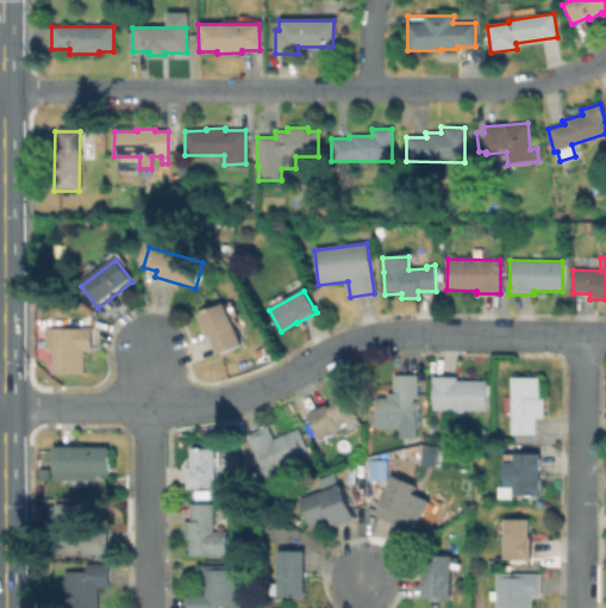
[(223,304),(241,346),(217,357),(208,336),(206,337),(197,315),(223,304)]
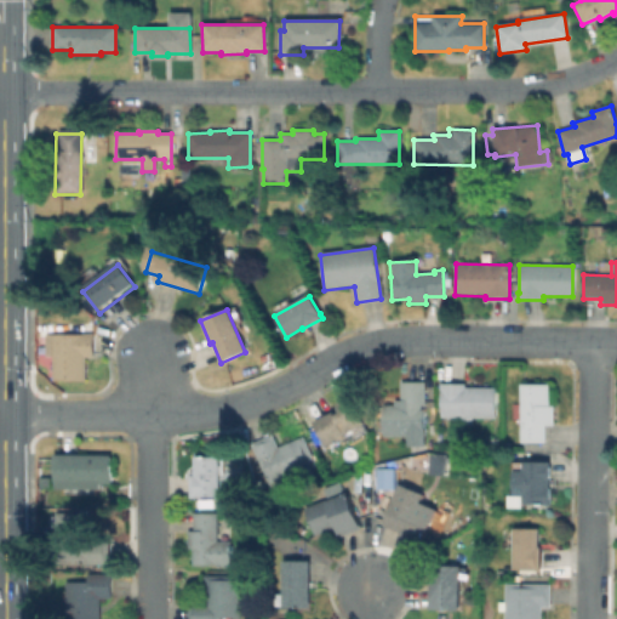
[(92,334),(92,359),(85,359),(85,381),(51,381),(51,357),(45,357),(45,335),(92,334)]
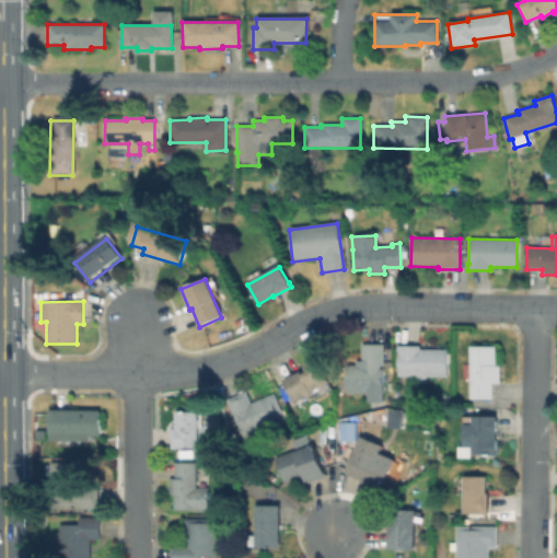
[(382,346),(381,394),(344,394),(344,365),(360,365),(360,346),(382,346)]
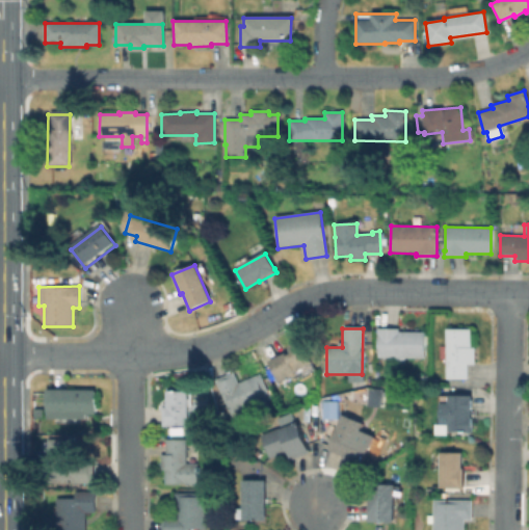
[(423,333),(423,359),(376,359),(377,334),(376,334),(376,328),(397,329),(398,332),(423,333)]
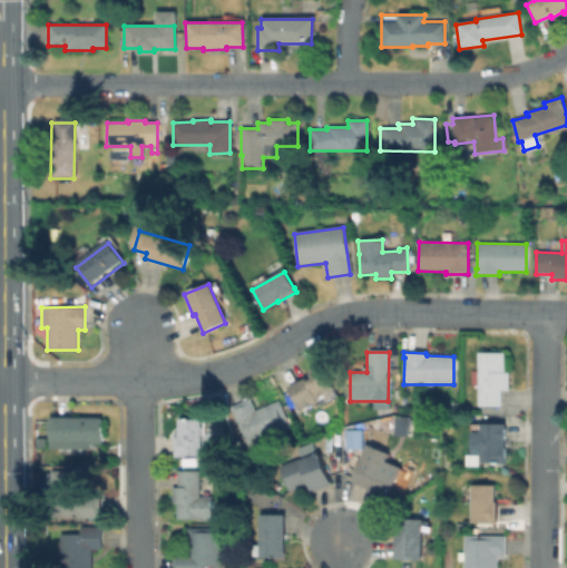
[(504,354),(502,373),(508,373),(507,391),(499,391),(499,408),(476,407),(477,353),(504,354)]
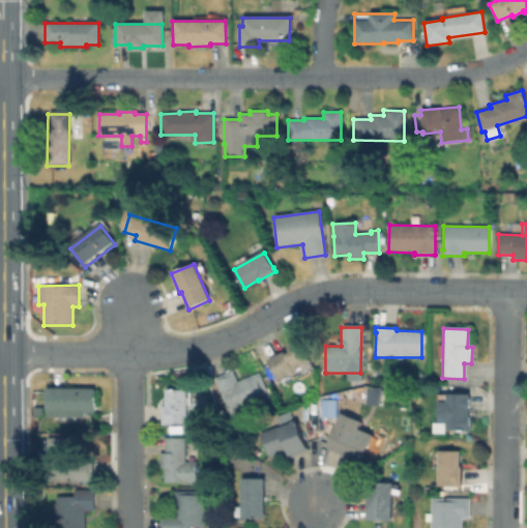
[(297,341),(300,345),(301,344),(310,362),(293,370),(294,374),(277,382),(267,360),(283,353),(284,355),(289,353),(286,346),(297,341)]
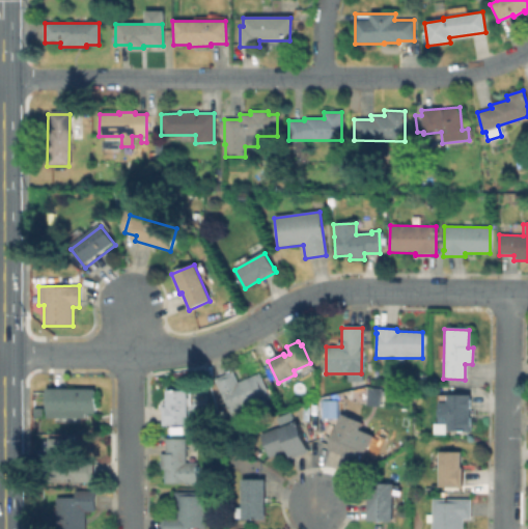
[(231,372),(237,384),(258,374),(268,398),(228,414),(215,380),(231,372)]
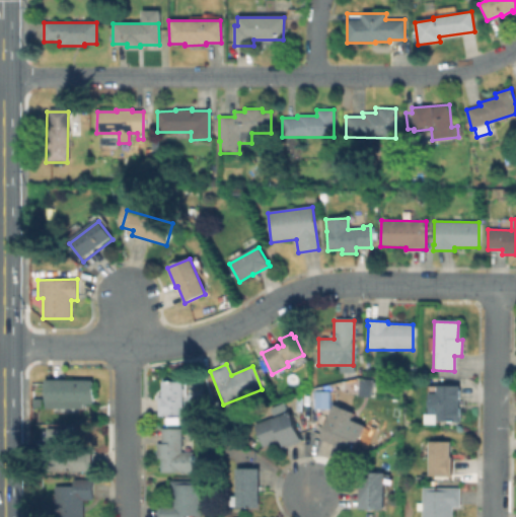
[(367,380),(355,379),(354,397),(367,397),(367,380)]
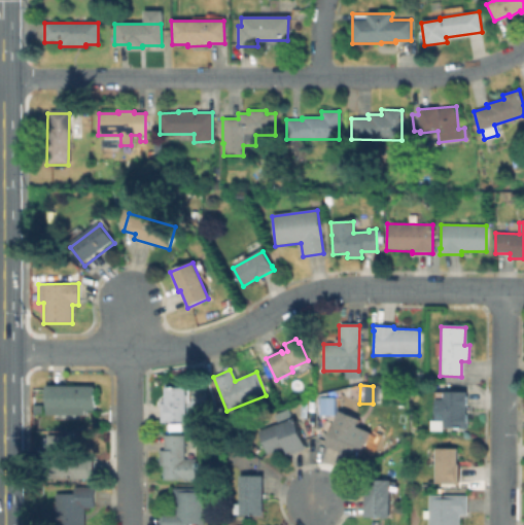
[(95,388),(94,413),(45,413),(46,388),(95,388)]
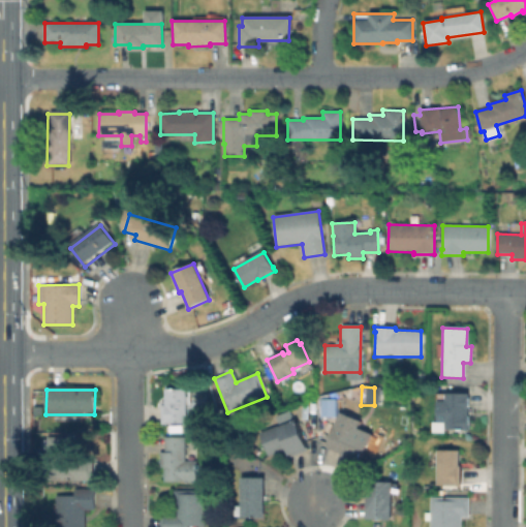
[(187,391),(186,424),(162,424),(162,405),(165,405),(166,390),(187,391)]
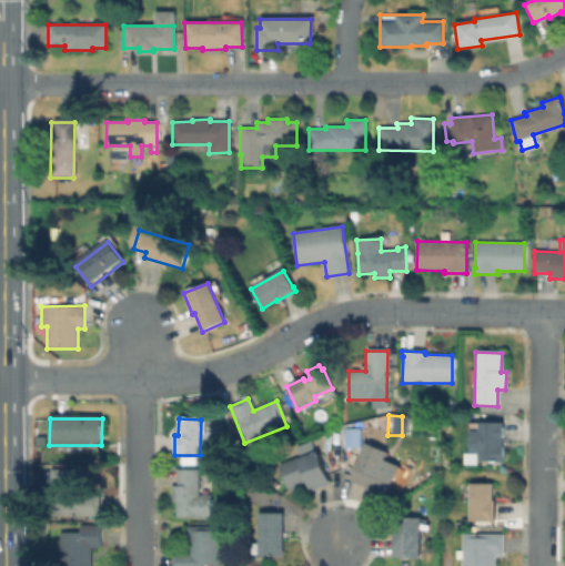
[(503,423),(503,462),(478,462),(478,454),(472,454),(472,432),(478,432),(478,423),(503,423)]
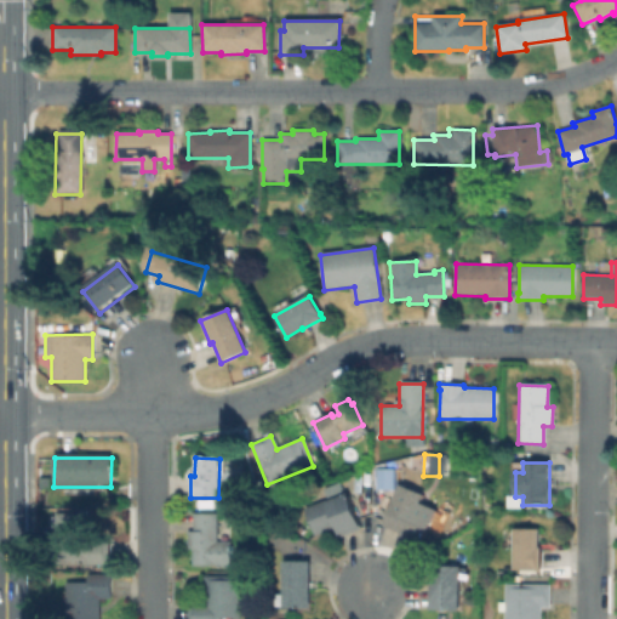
[(389,470),(372,470),(372,490),(389,490),(389,470)]
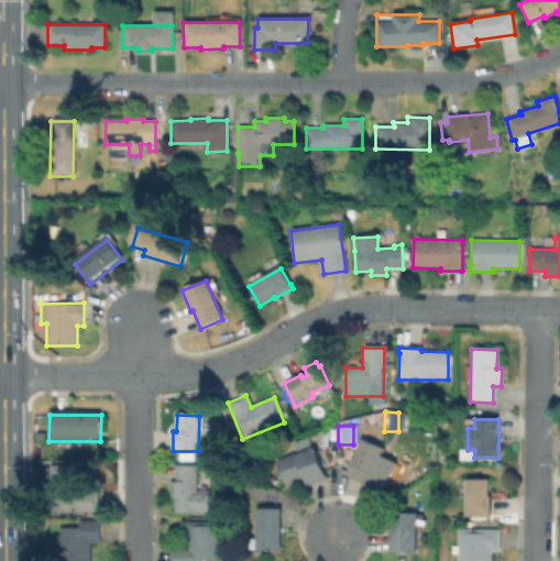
[(307,437),(311,449),(315,448),(327,480),(308,486),(305,479),(285,486),(275,461),(296,453),(293,443),(307,437)]
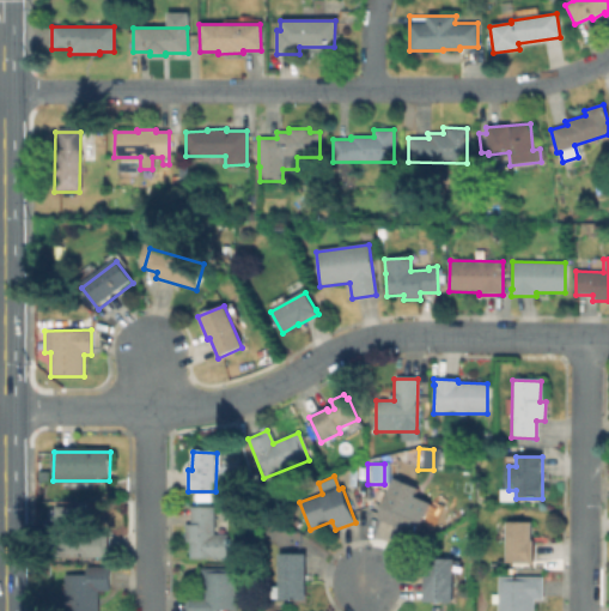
[(427,512),(416,536),(378,519),(389,495),(427,512)]
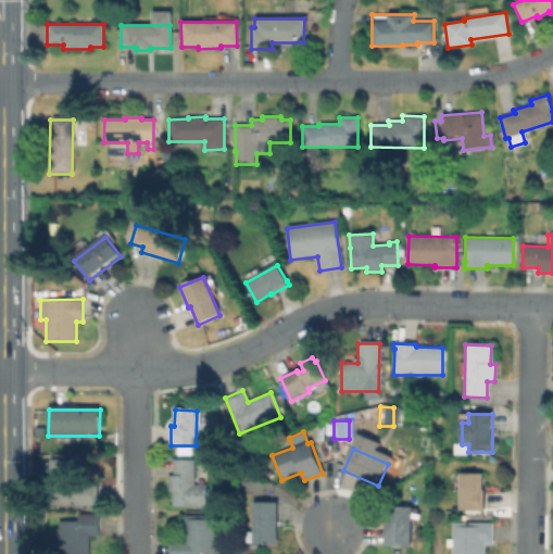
[(97,485),(96,506),(50,506),(50,461),(82,461),(82,485),(97,485)]
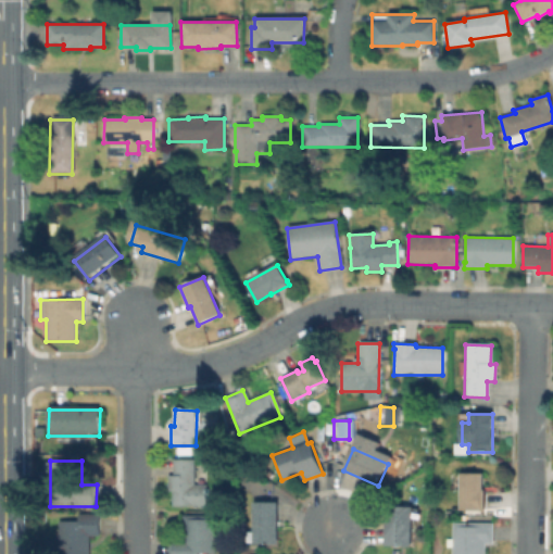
[(193,461),(193,486),(205,486),(205,508),(191,508),(191,506),(171,506),(171,492),(167,492),(167,476),(173,476),(173,461),(193,461)]
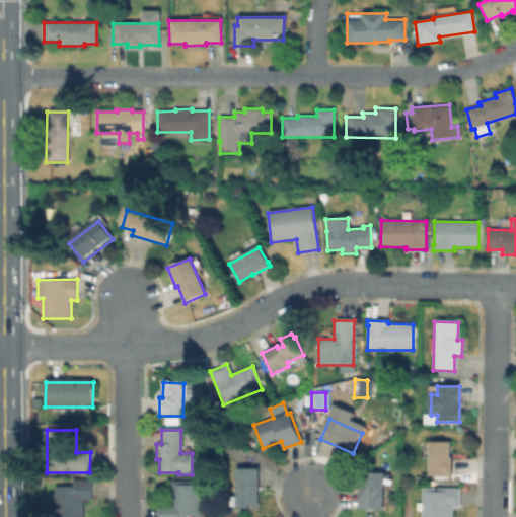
[(452,458),(451,477),(429,476),(430,442),(450,443),(450,458),(452,458)]
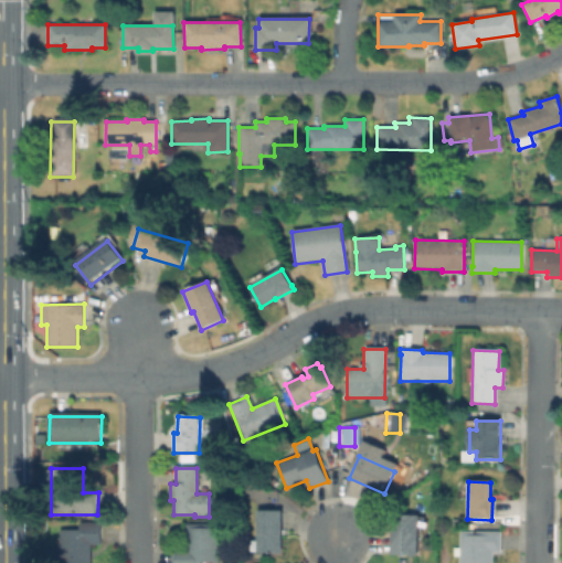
[(282,511),(282,553),(256,553),(256,552),(248,552),(250,541),(256,542),(256,511),(282,511)]
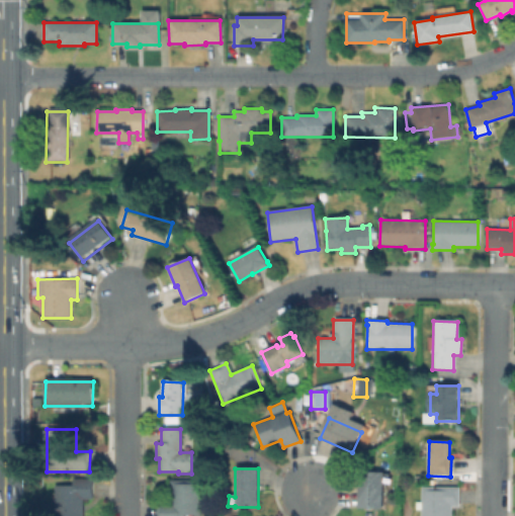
[(384,475),(383,510),(359,510),(359,475),(384,475)]
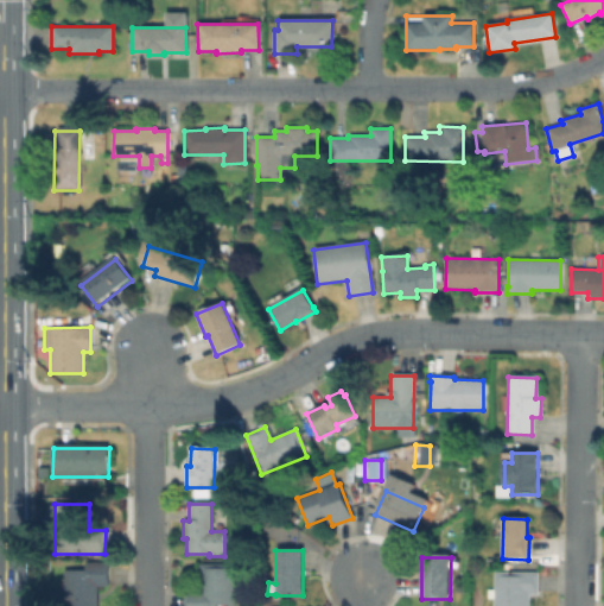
[(107,563),(107,587),(97,587),(97,605),(63,605),(64,572),(86,572),(84,563),(107,563)]
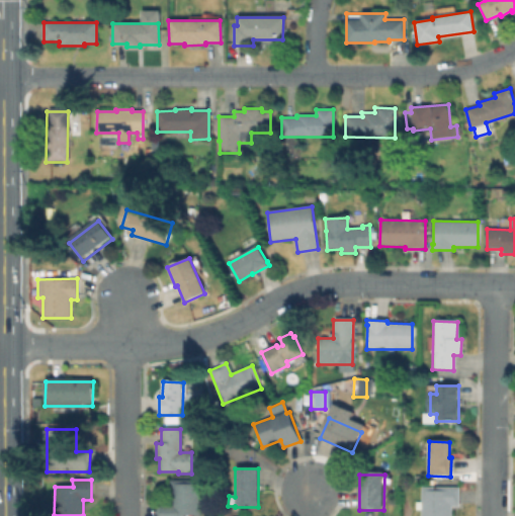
[(199,481),(199,515),(156,515),(156,503),(169,504),(169,481),(199,481)]
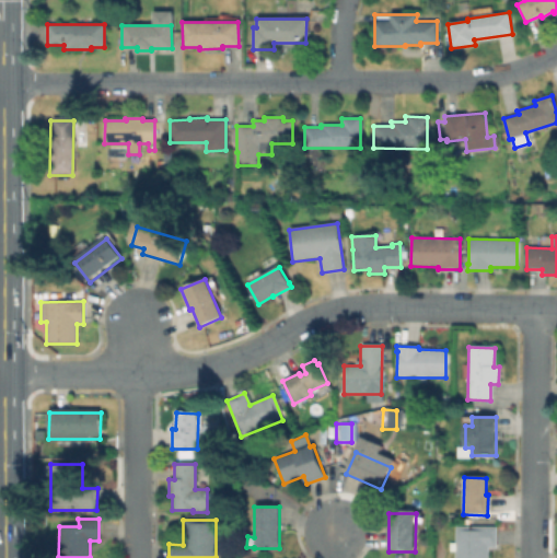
[(496,527),(496,547),(487,547),(487,557),(455,557),(455,527),(496,527)]
